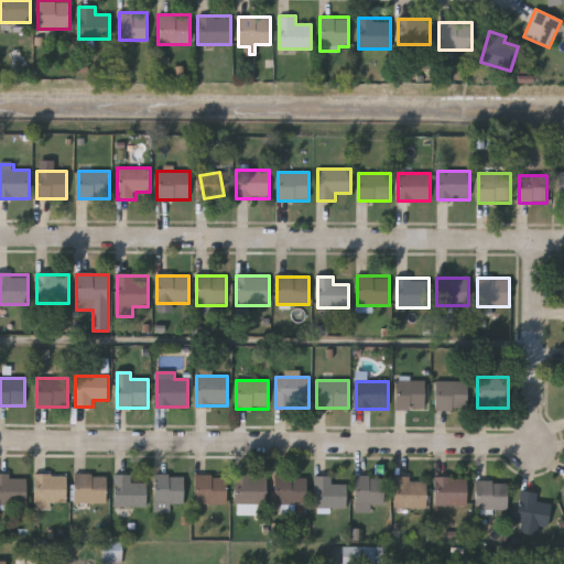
[(398,381),(425,381),(425,409),(398,409),(398,381)]
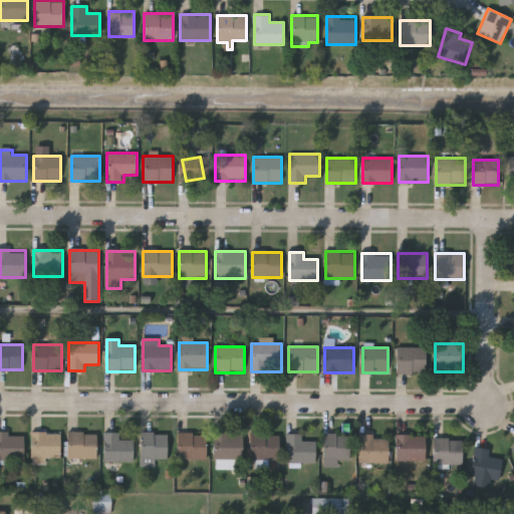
[(398,373),(398,347),(427,347),(427,373),(398,373)]
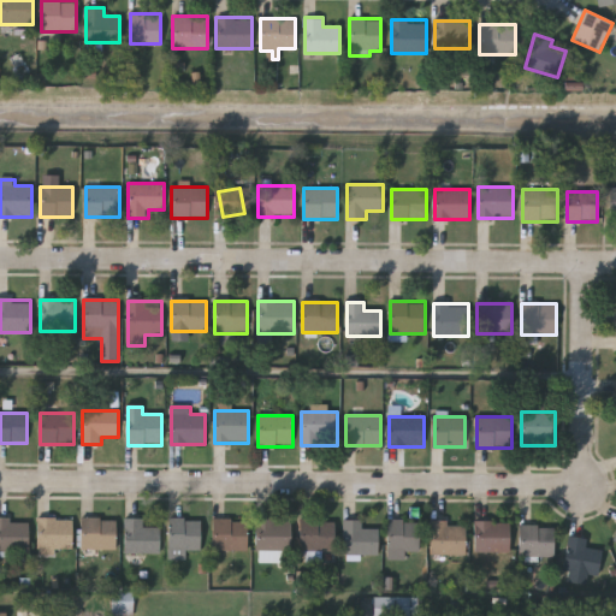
[(116,517),(116,551),(82,551),(82,517),(116,517)]
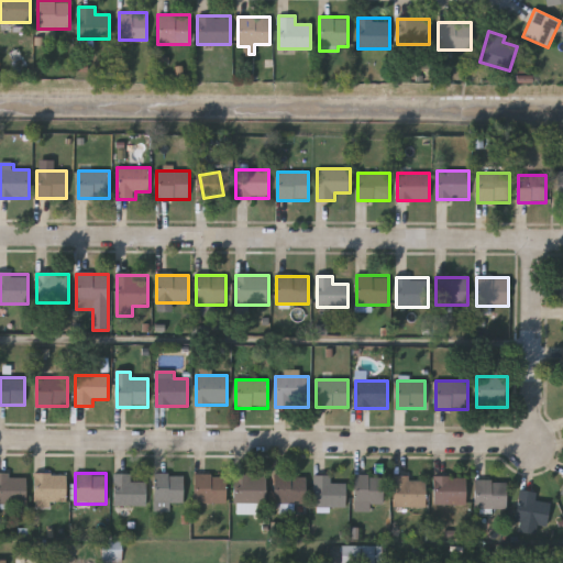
[(66,474),(66,506),(35,506),(35,474),(66,474)]
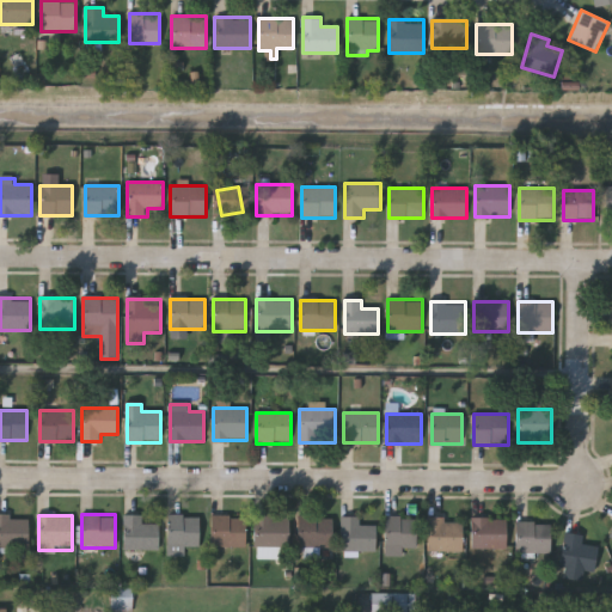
[(159,550),(124,550),(124,515),(142,515),(142,525),(159,525),(159,550)]
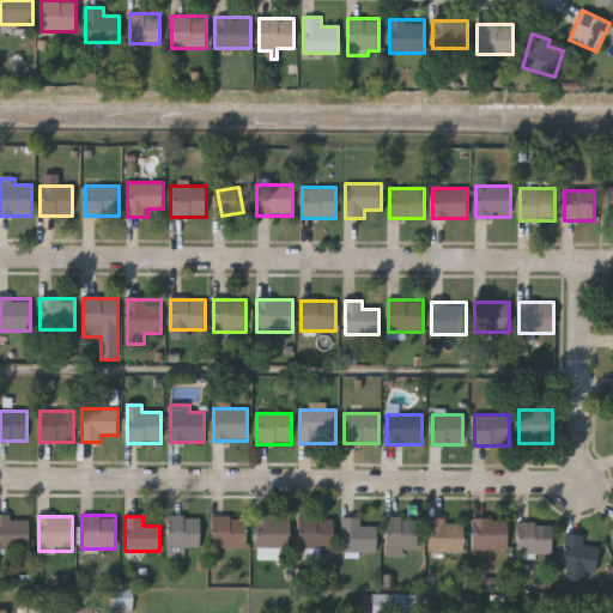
[(187,557),(168,557),(168,516),(200,516),(200,548),(187,548),(187,557)]
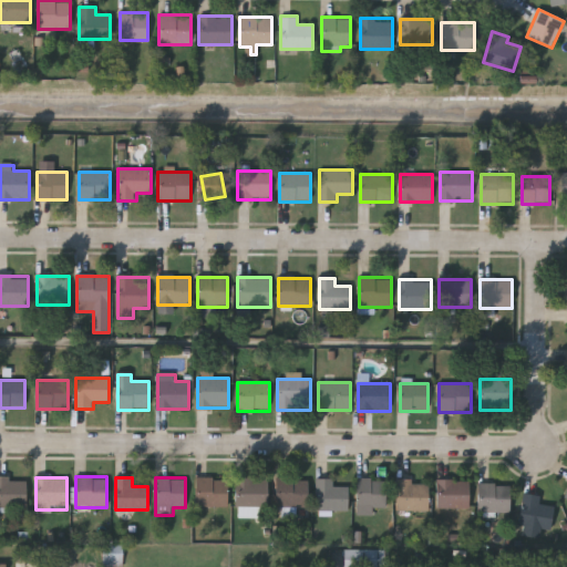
[(27,508),(0,508),(0,478),(27,478),(27,508)]
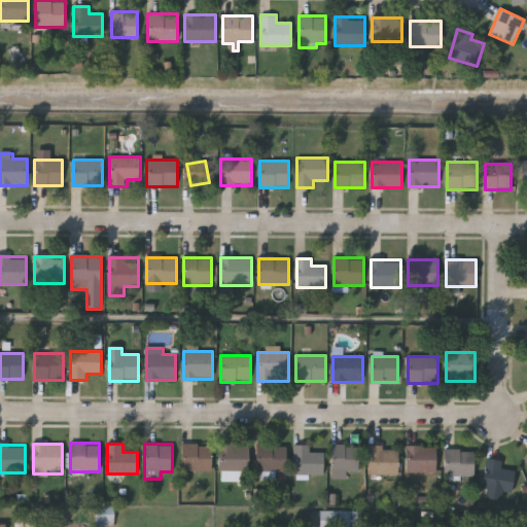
[(212,445),(212,470),(182,470),(182,445),(212,445)]
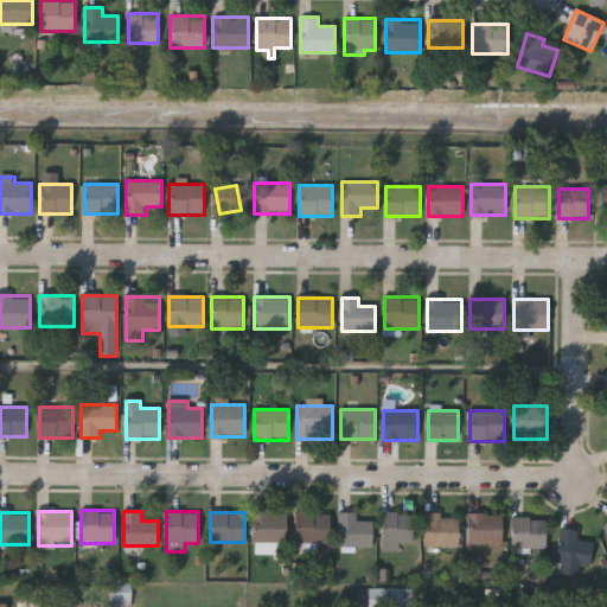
[(288,512),(288,543),(254,543),(254,512),(288,512)]
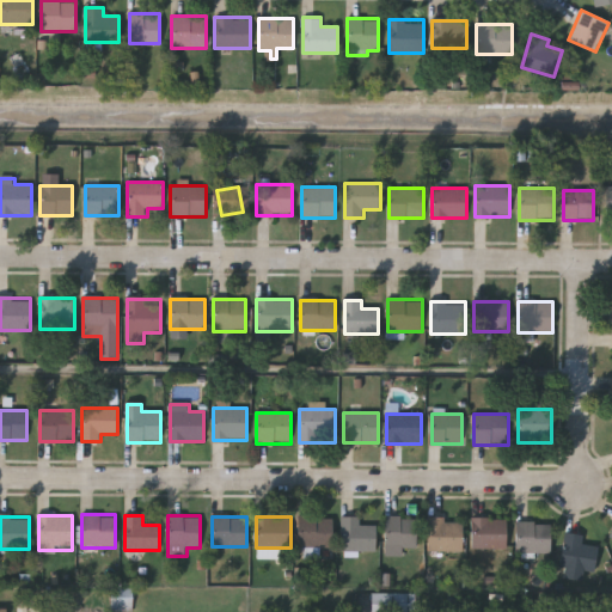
[(361,516),(361,526),(377,526),(377,551),(343,551),(343,516),(361,516)]
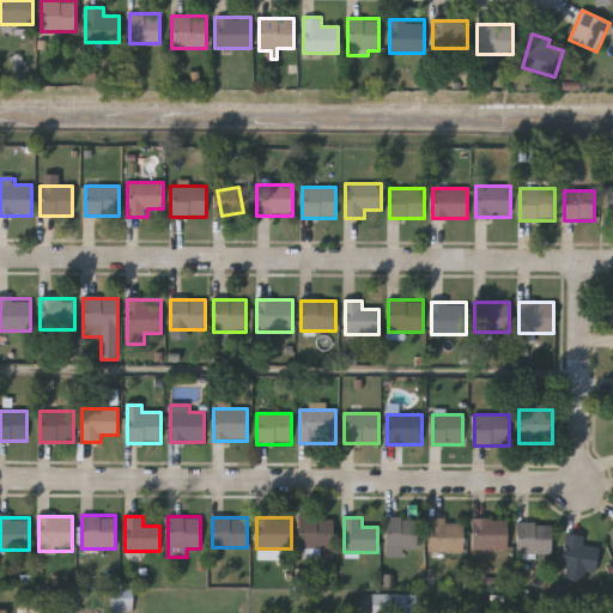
[(298,550),(298,519),(334,519),(334,550),(298,550)]
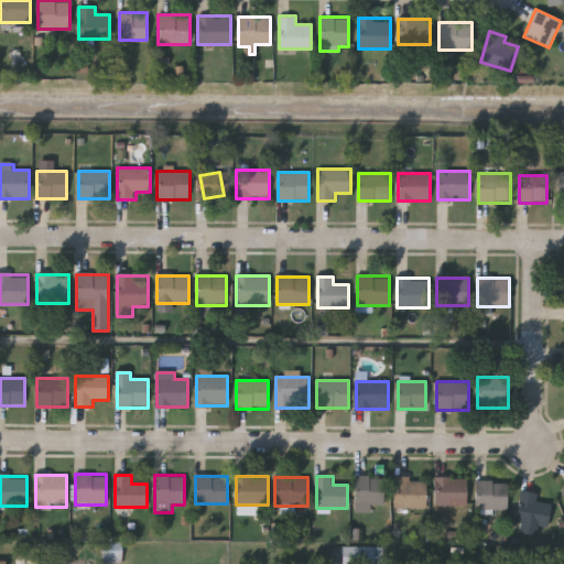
[(384,477),(384,506),(356,506),(356,477),(384,477)]
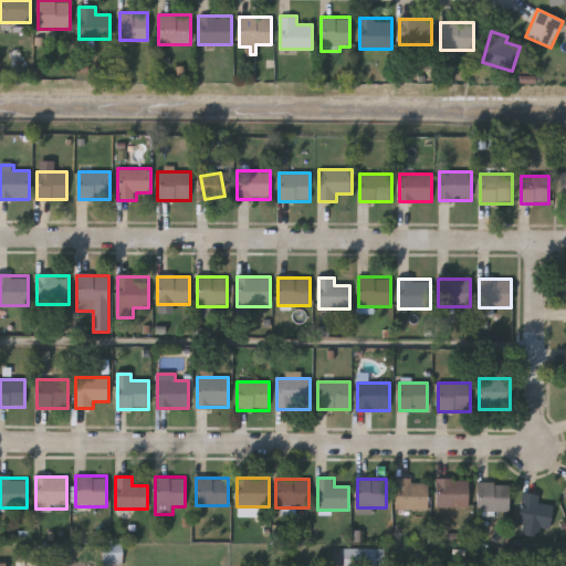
[(428,510),(397,510),(397,480),(428,480),(428,510)]
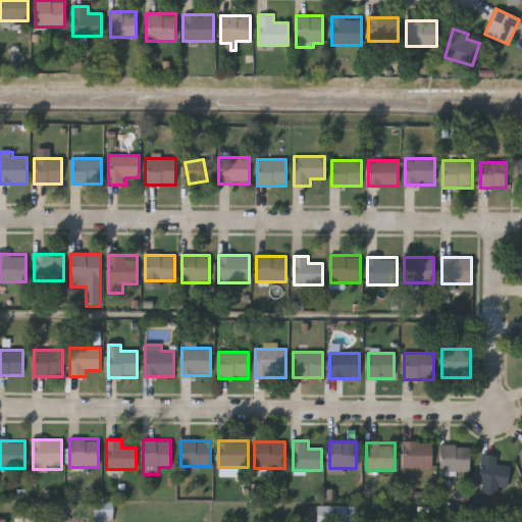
[(432,468),(402,468),(402,442),(432,442),(432,468)]
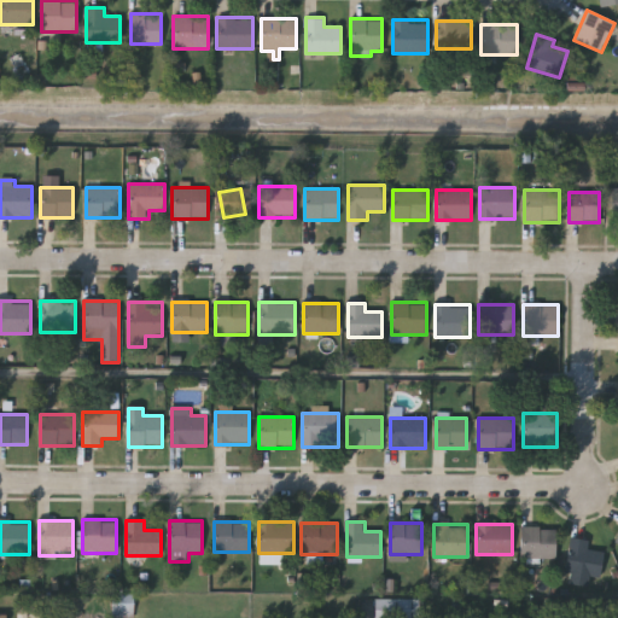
[(557,559),(522,559),(522,528),(557,528),(557,559)]
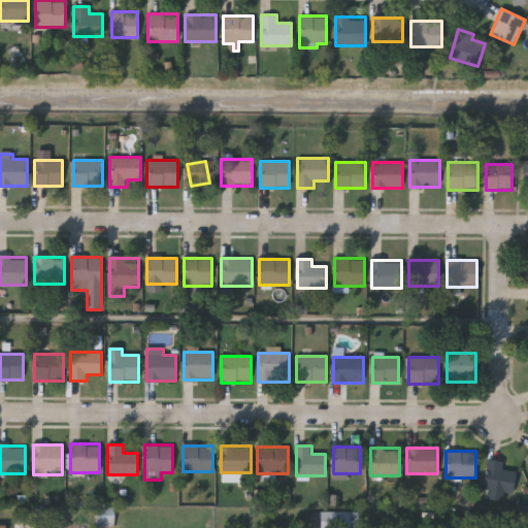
[(504,463),(503,470),(517,472),(513,494),(484,489),(489,460),(504,463)]
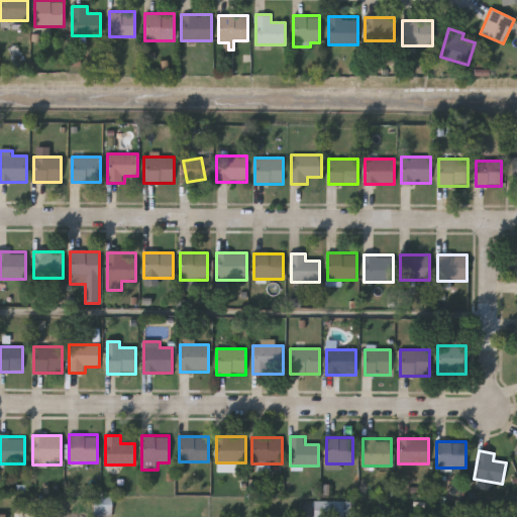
[(111,515),(93,515),(93,496),(111,496),(111,515)]
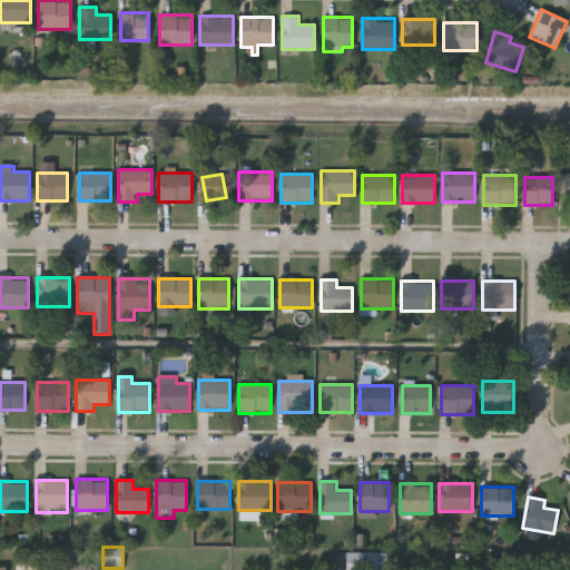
[(386,552),(386,569),(346,569),(346,552),(386,552)]
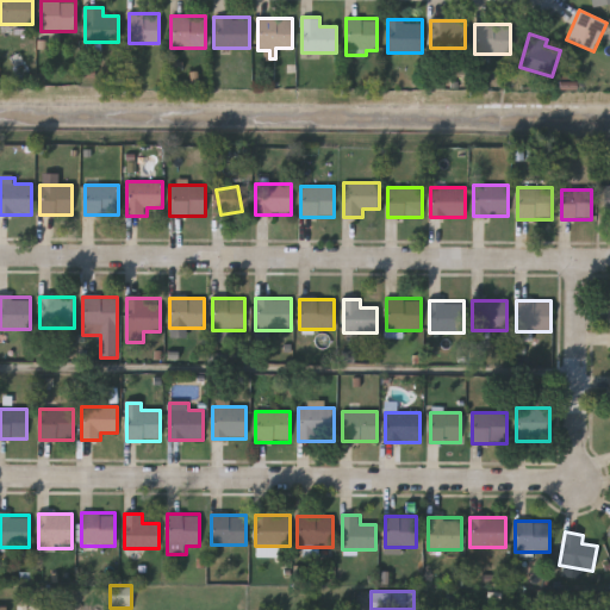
All buildings are outlined.
